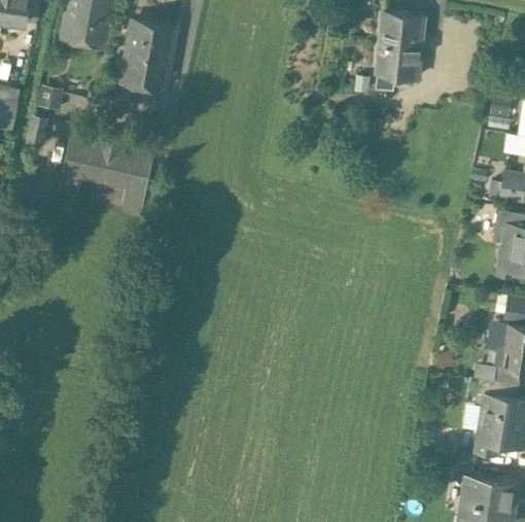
[(0,24),(24,28),(27,0),(0,0),(0,24)]
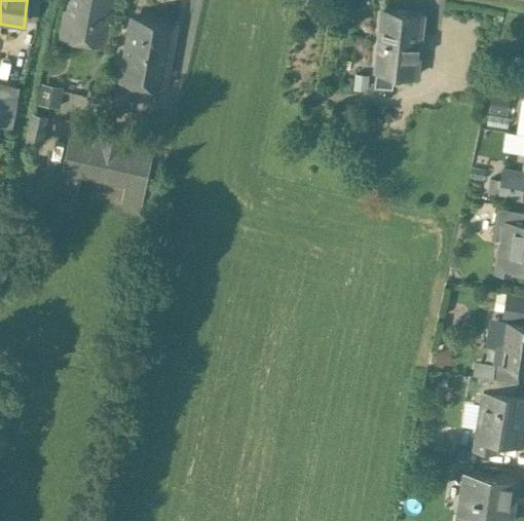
[(70,0),(68,14),(65,16),(63,27),(66,31),(67,32),(76,33),(75,41),(101,46),(109,0),(70,0)]
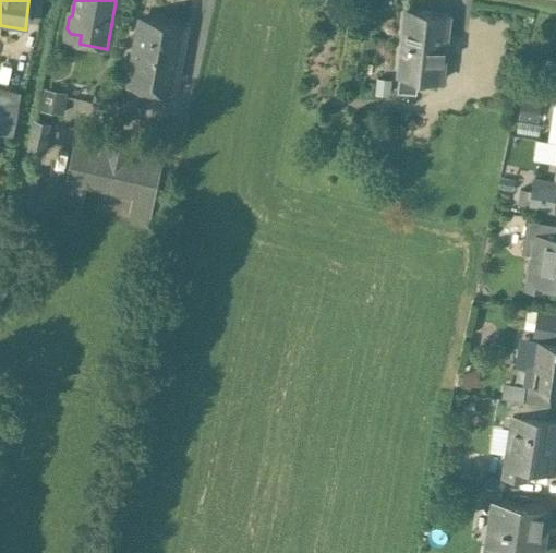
[(447,20),(405,14),(395,96),(414,98),(415,83),(439,86),(447,20)]
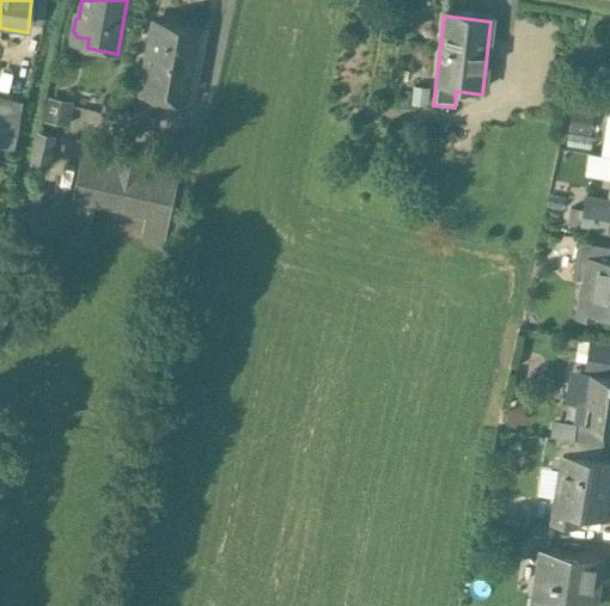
[(201,35),(152,26),(141,89),(140,98),(166,103),(168,93),(190,98),(201,35)]
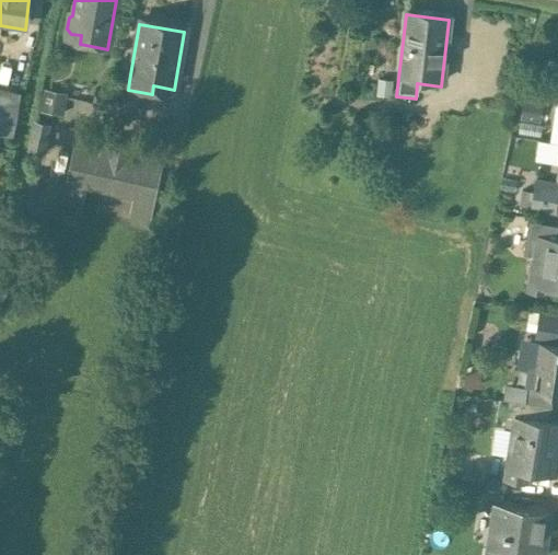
[(70,33),(68,42),(80,44),(81,35),(71,34),(70,33)]
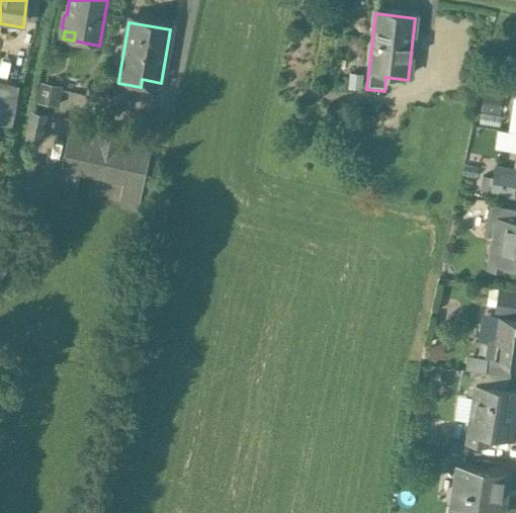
[(58,104),(59,87),(41,85),(39,103),(58,104)]
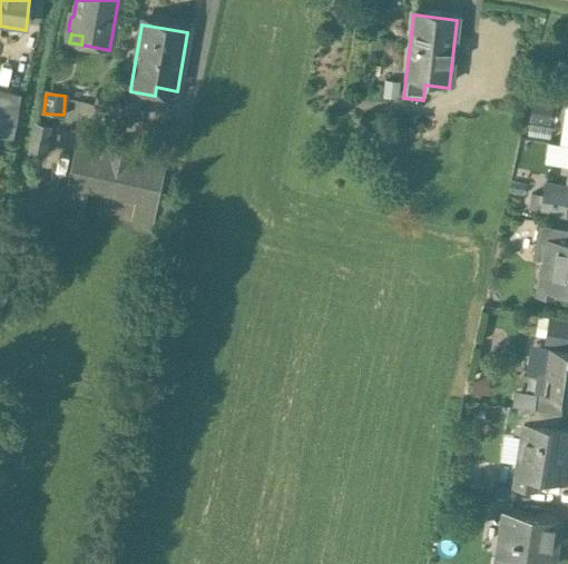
[(16,100),(0,97),(0,139),(7,141),(16,100)]
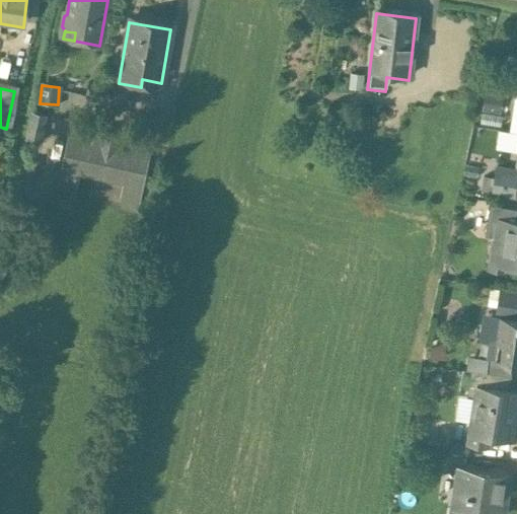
[(103,91),(87,88),(85,100),(101,103),(103,91)]
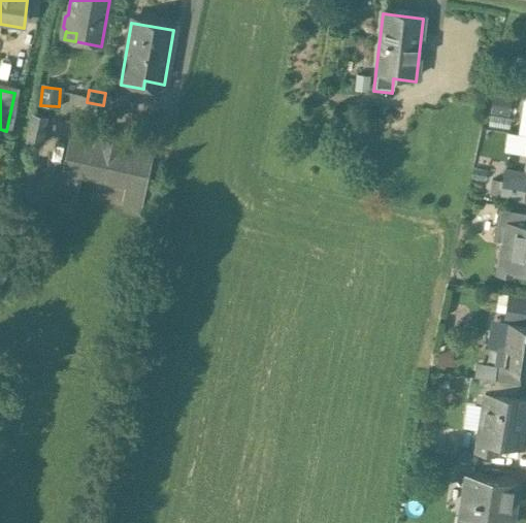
[(510,123),(514,94),(494,91),(490,120),(510,123)]
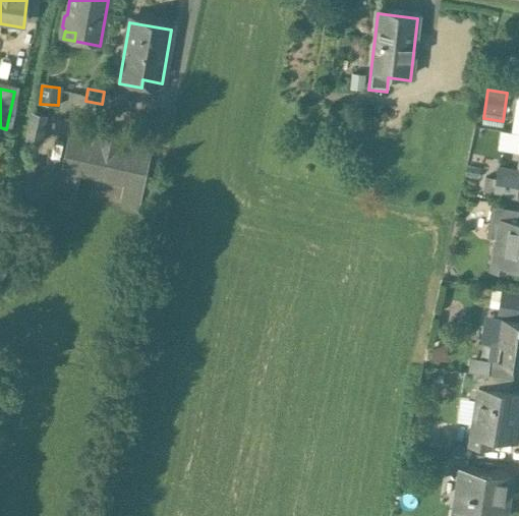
[(44,121),(31,118),(25,145),(39,148),(44,121)]
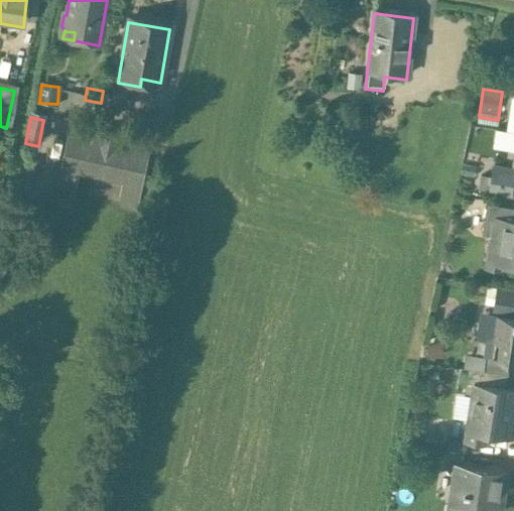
[(147,144),(73,128),(73,129),(72,129),(56,199),(73,203),(79,175),(122,184),(116,212),(132,216),(147,145),(147,144)]
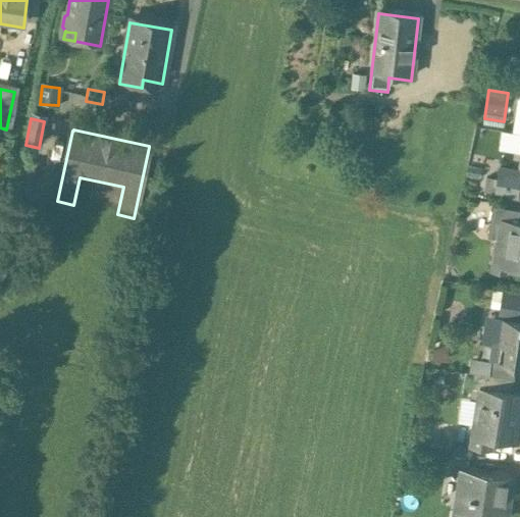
[(519,137),(501,134),(498,152),(519,155),(519,137)]
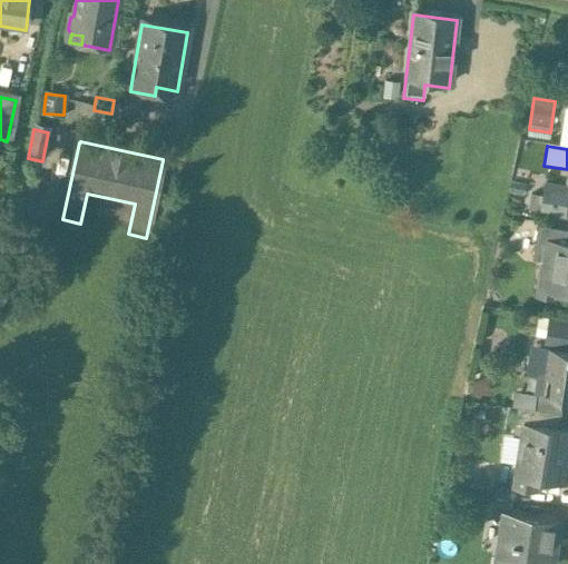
[(567,193),(567,191),(544,188),(539,216),(564,219),(567,193)]
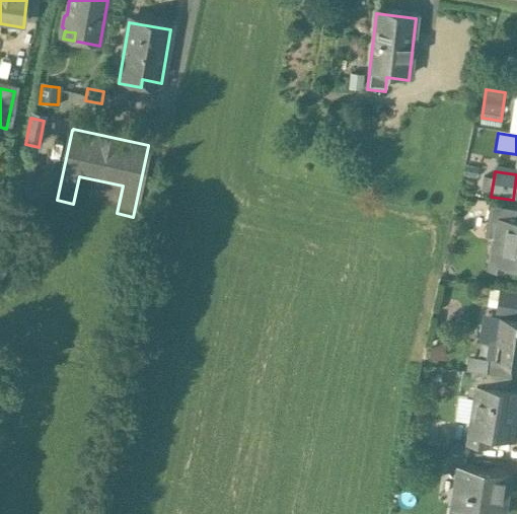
[(516,215),(488,210),(487,220),(508,224),(514,225),(516,215)]
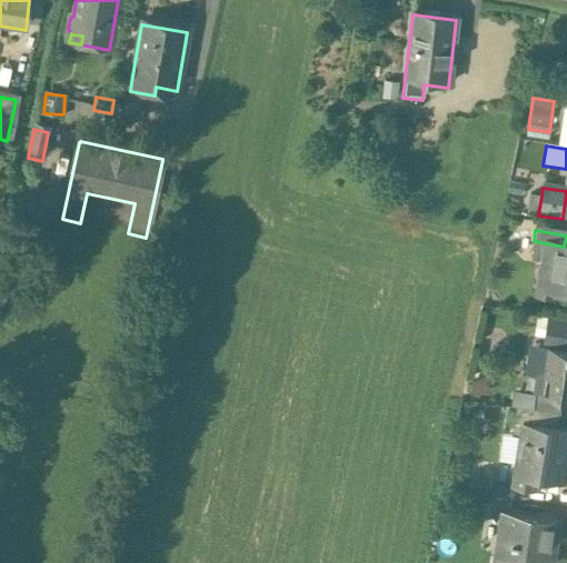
[(557,245),(534,241),(529,263),(553,267),(557,245)]
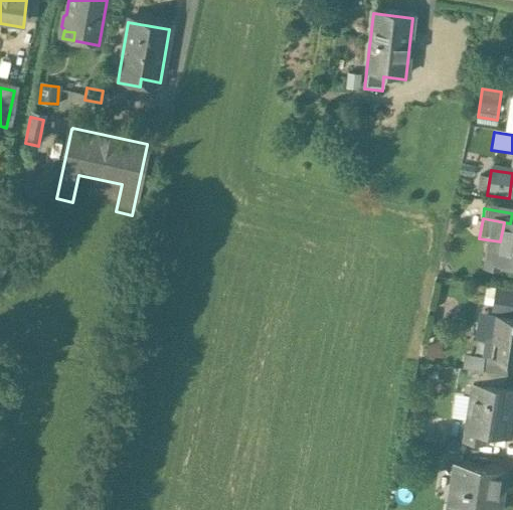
[(512,223),(510,223),(504,222),(500,241),(496,265),(510,268),(510,269),(512,269),(512,223)]
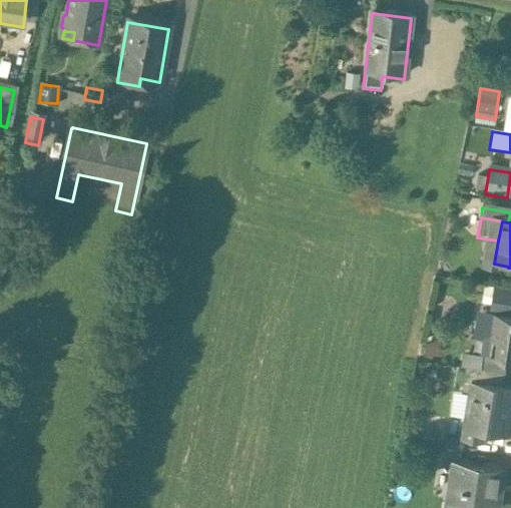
[(510,320),(495,318),(489,359),(505,362),(510,362),(510,320)]
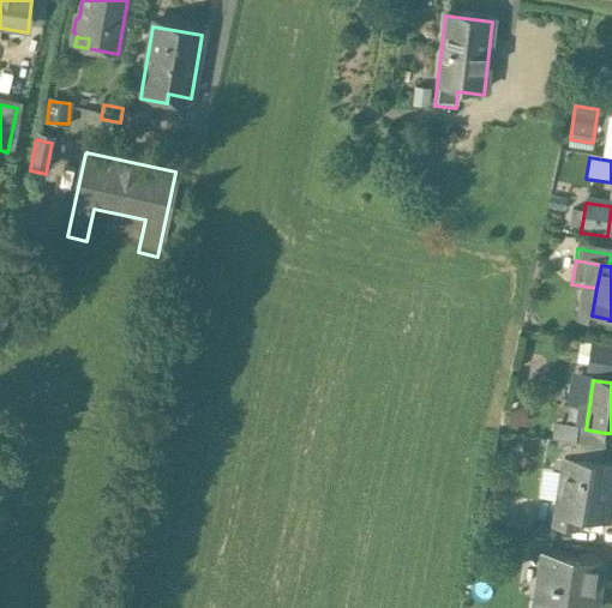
[(577,428),(552,423),(550,441),(559,444),(574,445),(577,428)]
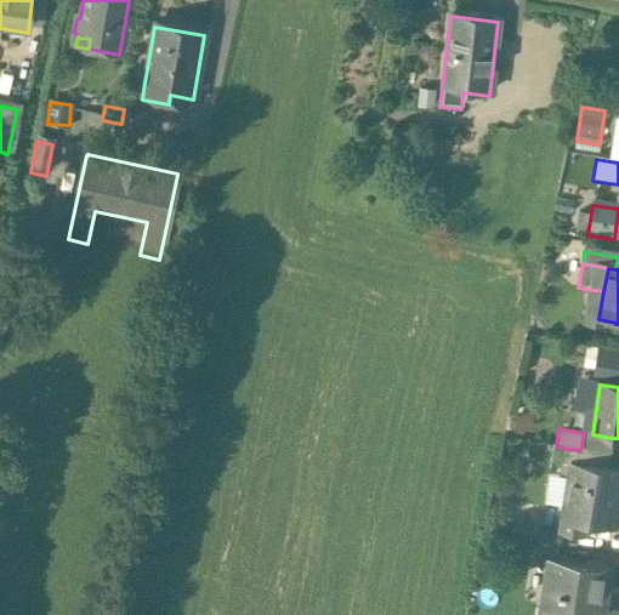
[(592,434),(584,433),(580,450),(609,455),(612,438),(592,434)]
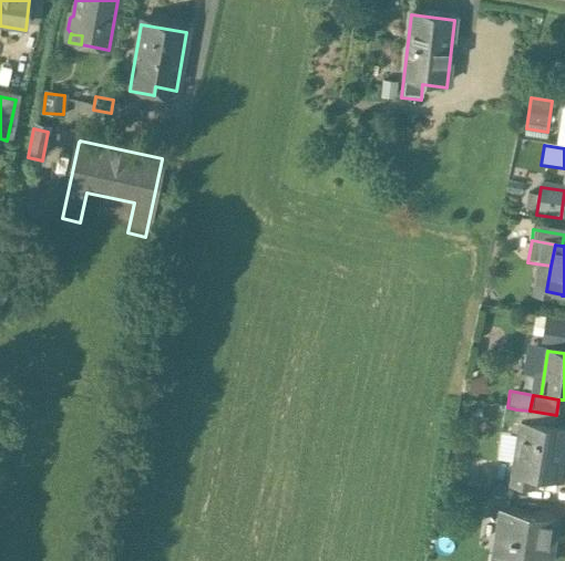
[(530,411),(516,409),(512,437),(517,437),(520,424),(554,430),(556,415),(530,411)]
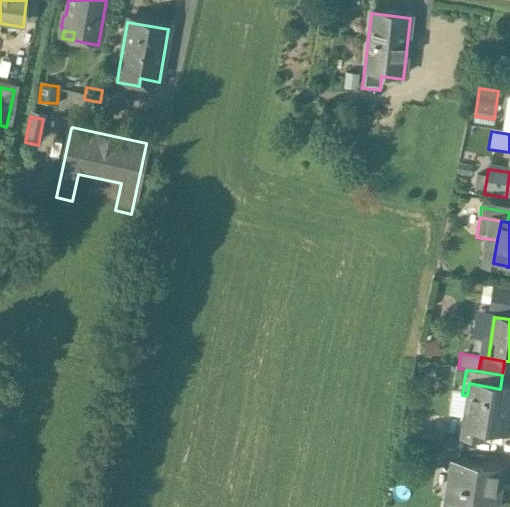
[(509,390),(500,389),(469,383),(467,395),(459,441),(481,445),(483,434),(507,438),(509,420),(509,418),(505,417),(509,393),(509,392),(509,390)]
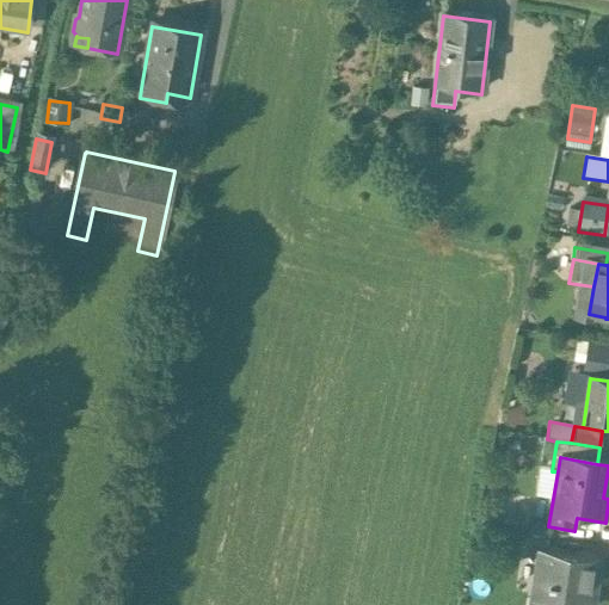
[(592,562),(540,555),(533,603),(542,604),(590,604),(592,592),(589,591),(592,562)]
